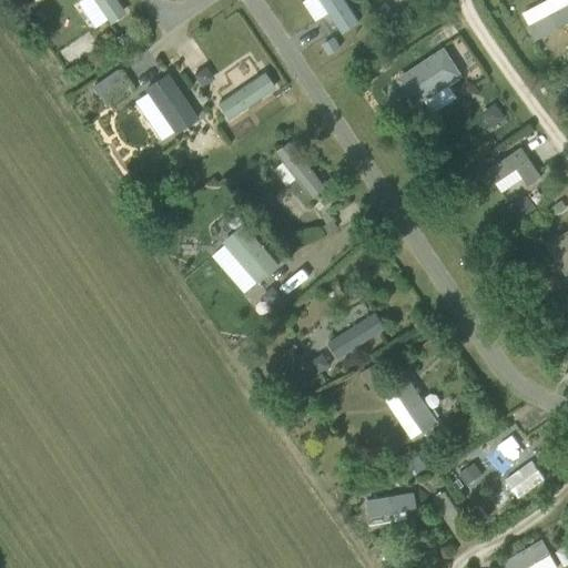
[(94,0),(113,23),(130,11),(121,0),(94,0)]
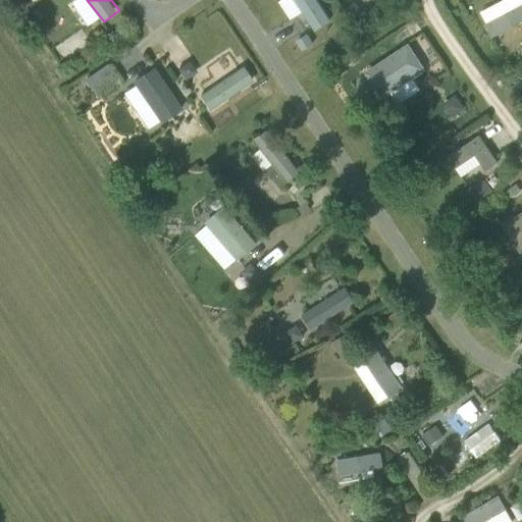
[(319,0),(278,0),(292,19),(304,12),(315,31),(332,20),(319,0)]
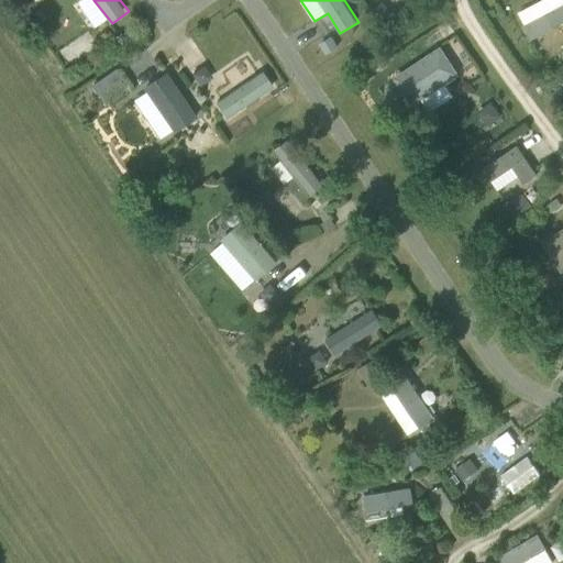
[(530,37),(562,24),(562,0),(539,0),(519,8),(530,37)]
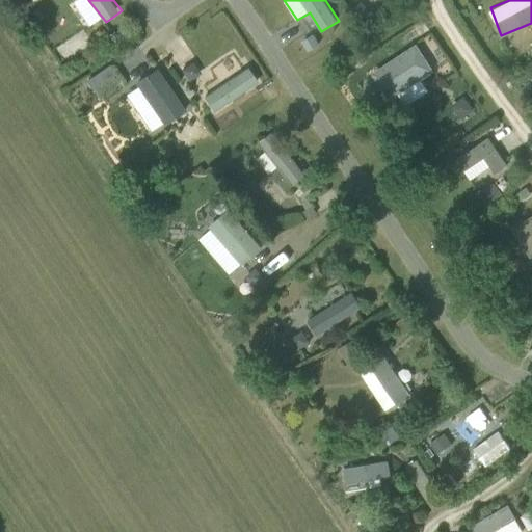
[(430,91),(423,77),(436,70),(422,43),(372,69),(389,99),(400,94),(406,105),(430,91)]
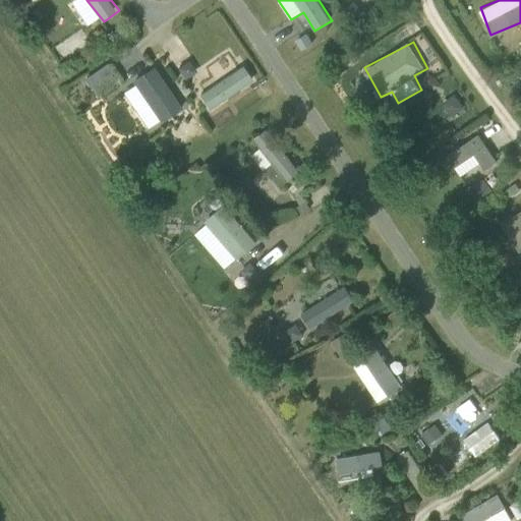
[(107,63),(84,79),(92,90),(115,73),(107,63)]
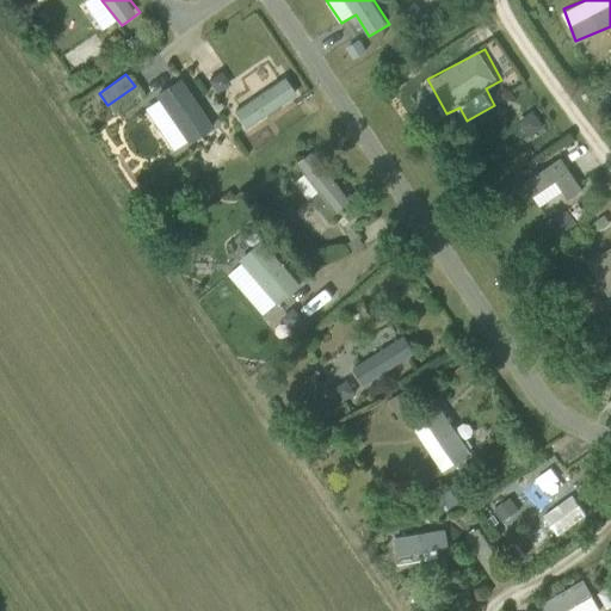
[(250,130),(300,94),(285,75),(235,111),(250,130)]
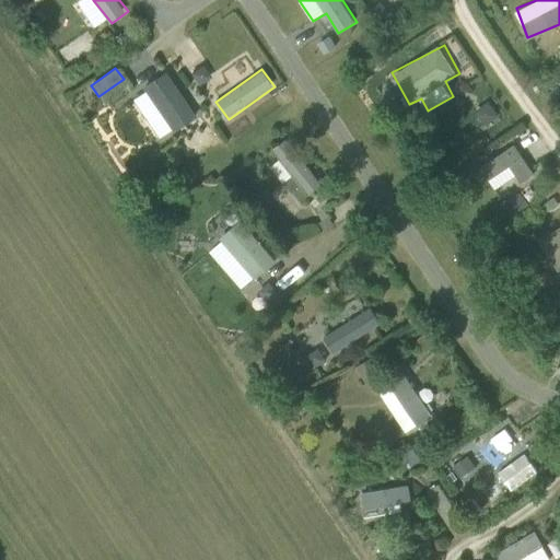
[(164,73),(141,90),(172,133),(194,117),(164,73)]
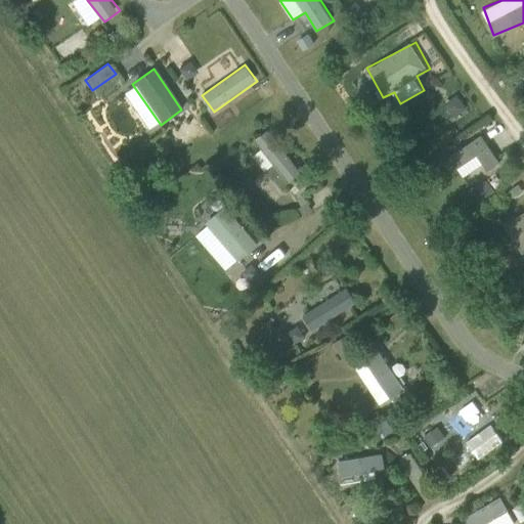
[(257,138),(263,148),(255,154),(265,171),(276,165),(287,181),(300,173),(273,129),(257,138)]
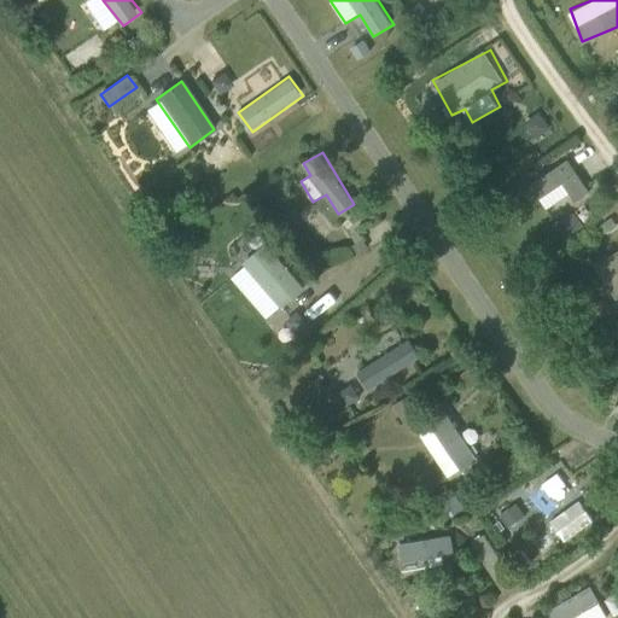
[(577,202),(593,191),(570,157),(529,185),(546,210),(571,192),(577,202)]
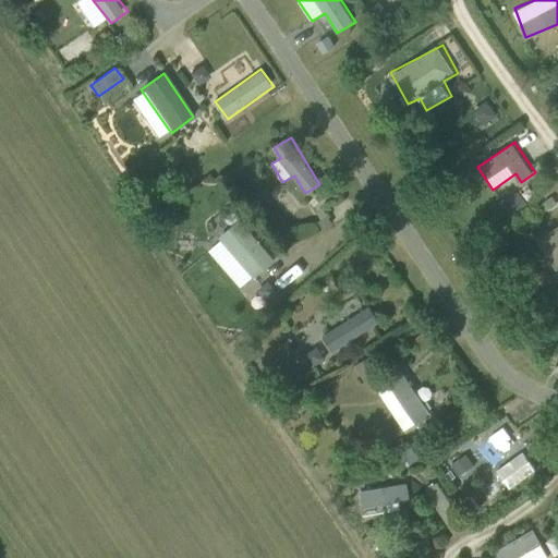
[(326,216),(314,223),(318,231),(331,223),(326,216)]
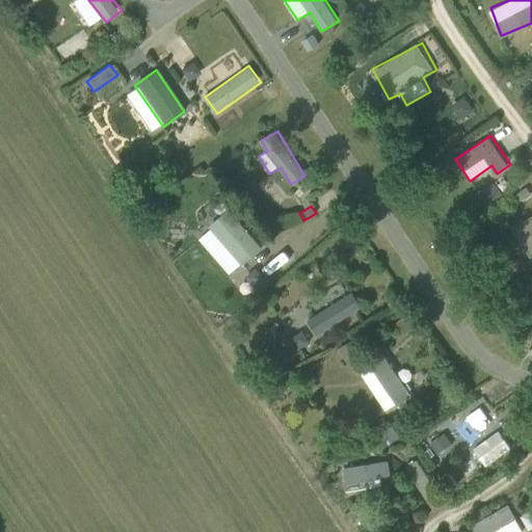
[(229,208),(209,227),(243,265),(264,246),(229,208)]
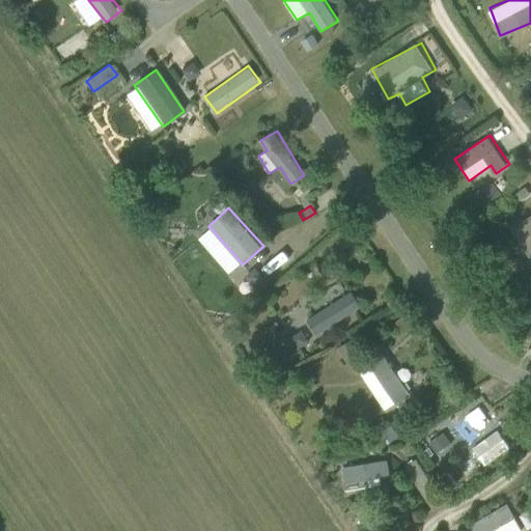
[(530,253),(530,214),(512,227),(530,253)]
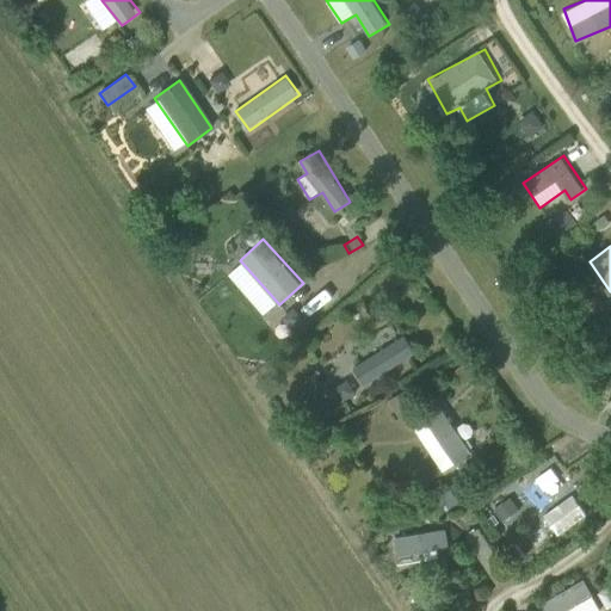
[(292,308),(281,319),(290,331),(302,320),(292,308)]
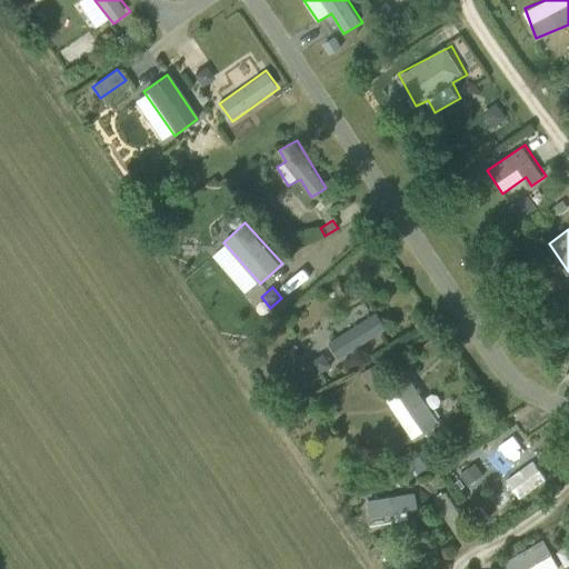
[(568,345),(559,352),(567,363),(568,361),(568,345)]
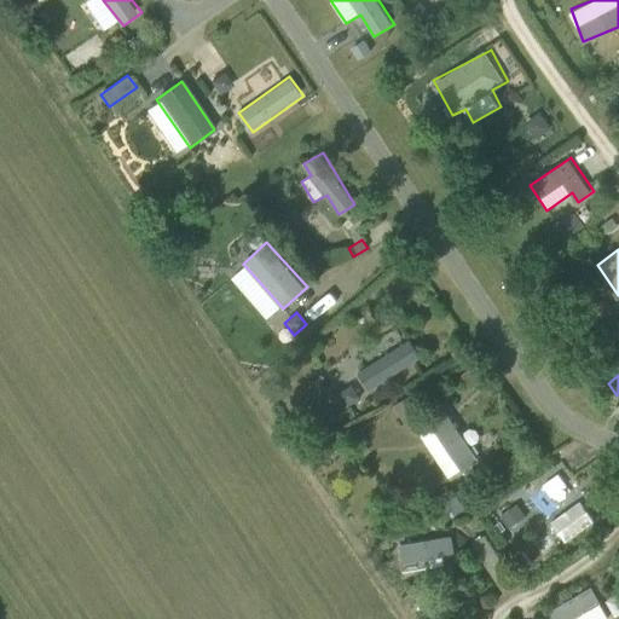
[(405,397),(392,405),(401,423),(416,414),(405,397)]
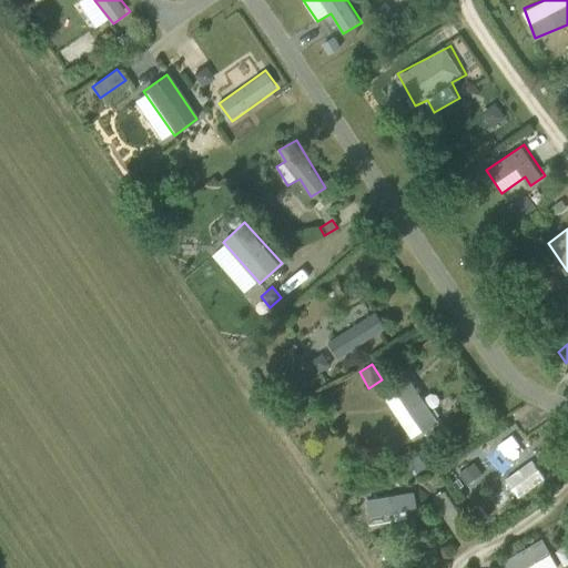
[(413,378),(384,396),(412,440),(440,423),(413,378)]
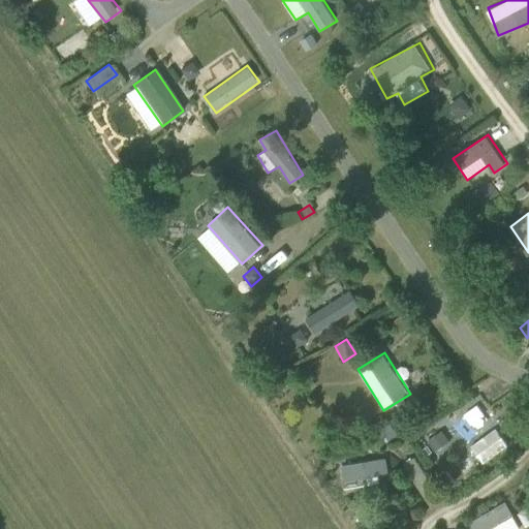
[(464,413),(470,426),(486,417),(479,405),(464,413)]
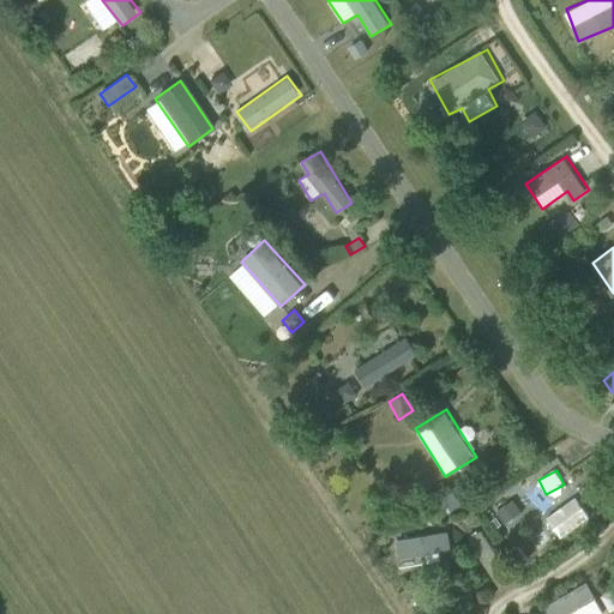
[(452,493),(435,504),(443,516),(459,505),(452,493)]
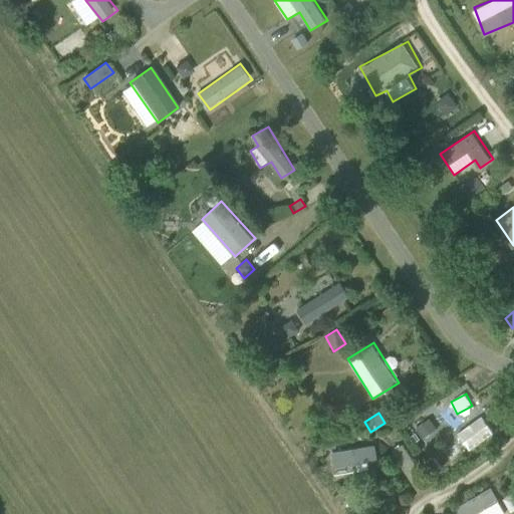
[(470,452),(495,433),(482,415),(457,433),(470,452)]
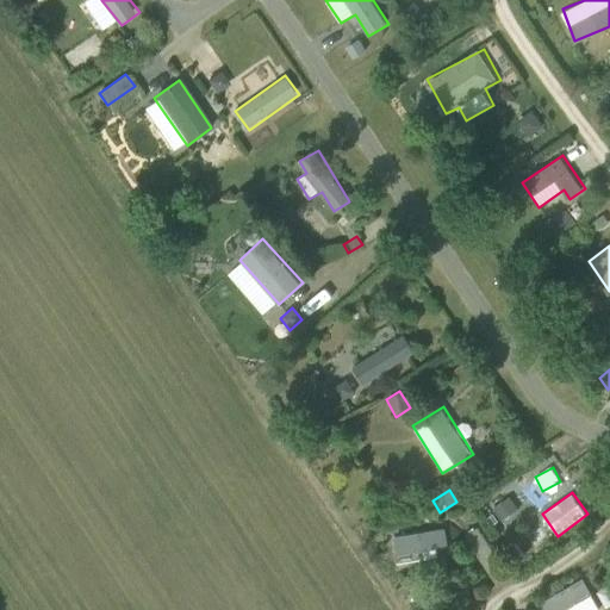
[(495,506),(504,522),(523,510),(512,495),(495,506)]
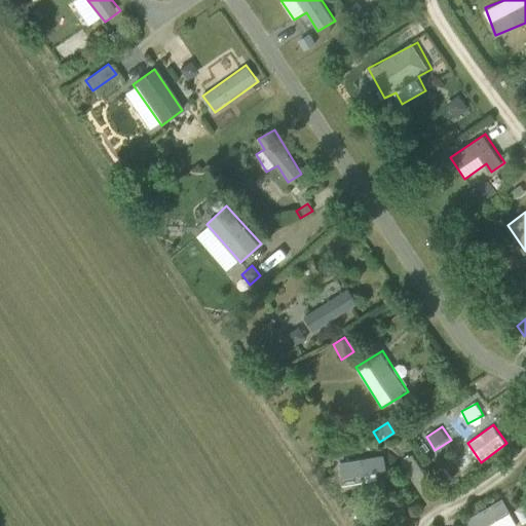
[(344,488),(389,477),(383,452),(338,463),(344,488)]
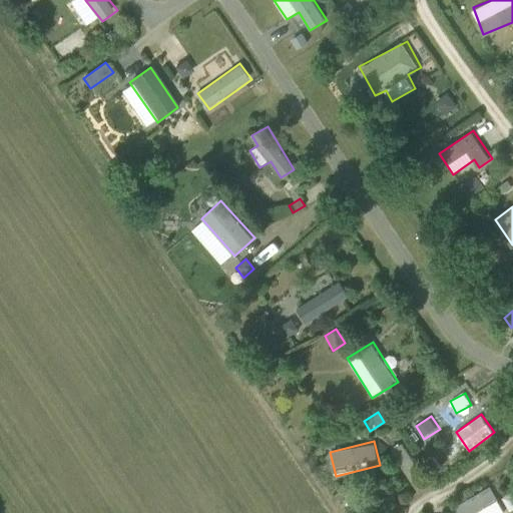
[(451,506),(454,512),(505,512),(493,487),(451,506)]
